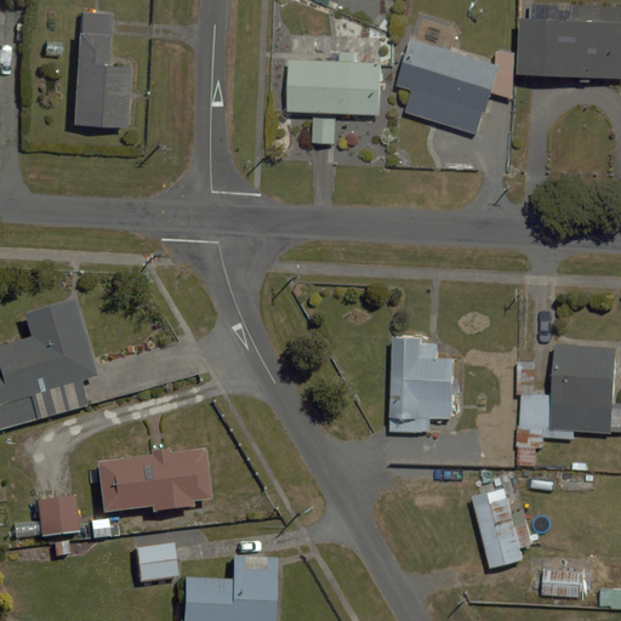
[(110,10),(78,9),(73,125),(132,127),(135,61),(108,60),(110,10)]
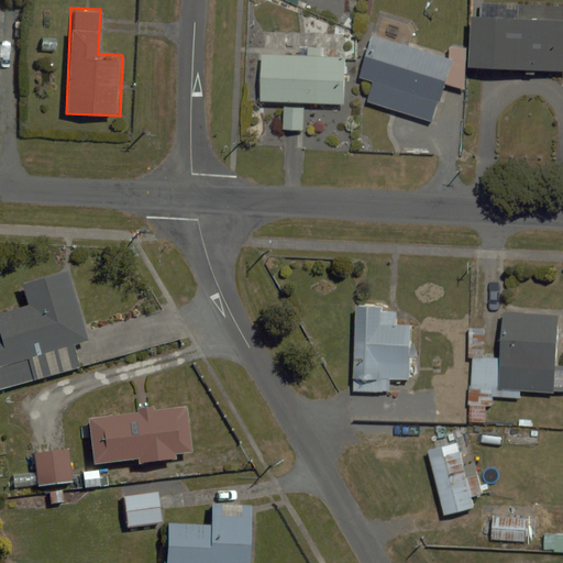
[(562,69),(562,14),(471,12),(470,52),(470,67),(562,69)]
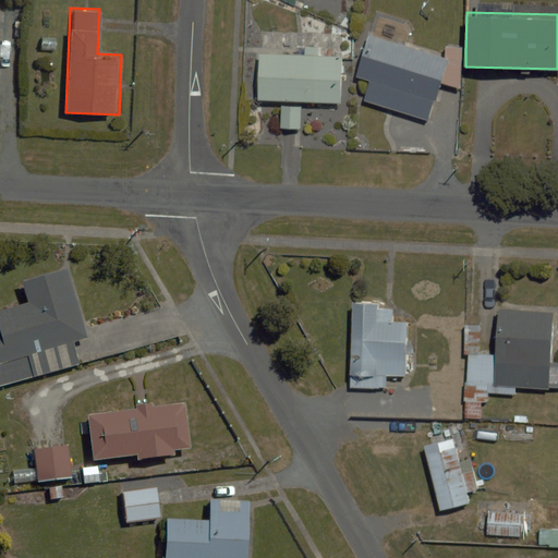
[(440,55),(373,35),(361,77),(370,80),(362,104),(432,124),(445,80),(457,84),(465,51),(444,45),(440,55)]
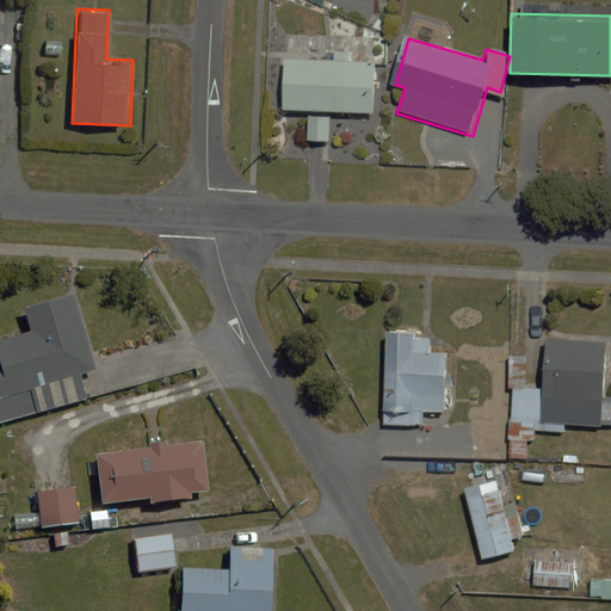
[(376,116),(377,61),(284,60),(283,115),(376,116)]
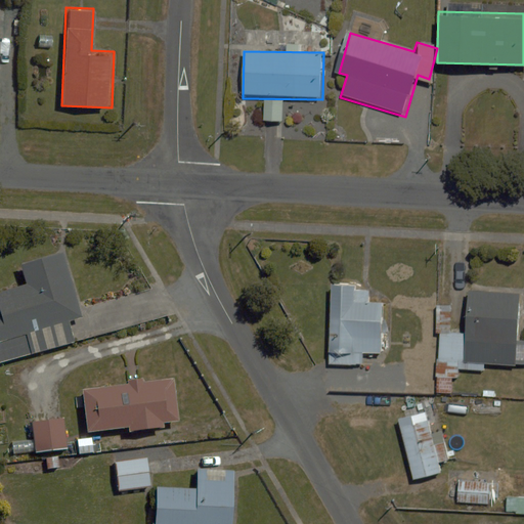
[(82,314),(63,253),(26,264),(32,282),(0,292),(0,367),(63,348),(55,322),(82,314)]
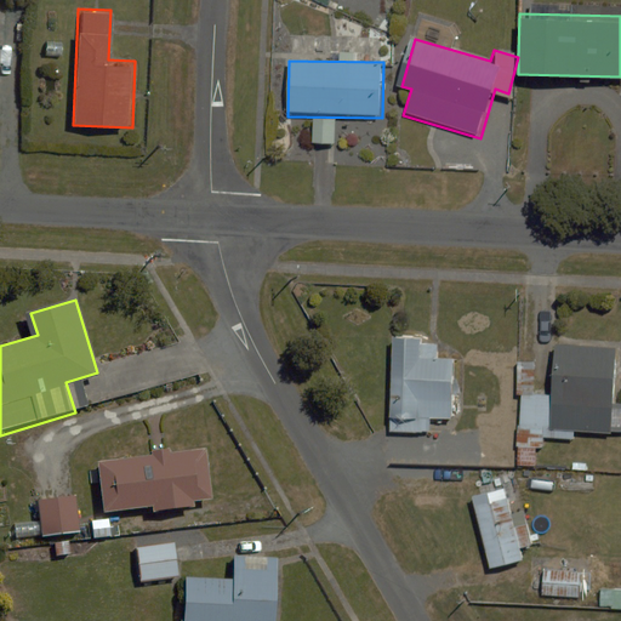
[(412,432),(432,432),(433,417),(450,419),(451,355),(438,355),(438,342),(425,341),(425,334),(393,332),(392,432),(412,432)]
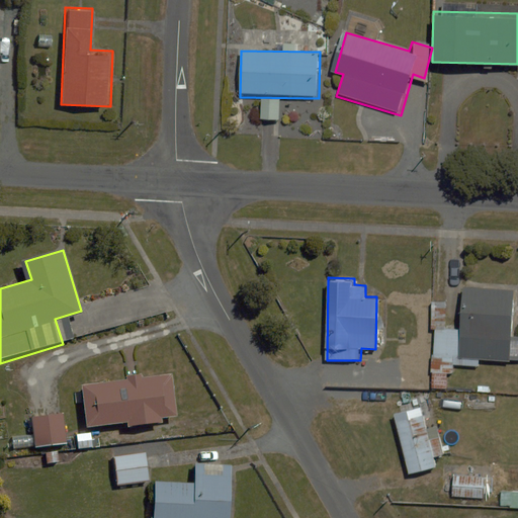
[(509,360),(514,288),(464,285),(461,330),(436,328),(435,356),(509,360)]
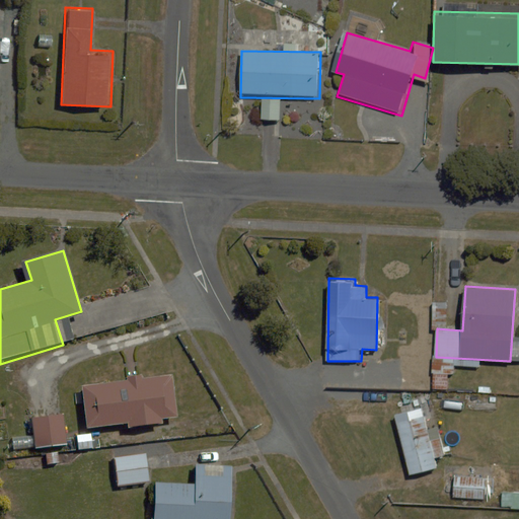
[(172,420),(168,375),(78,383),(82,429),(172,420)]
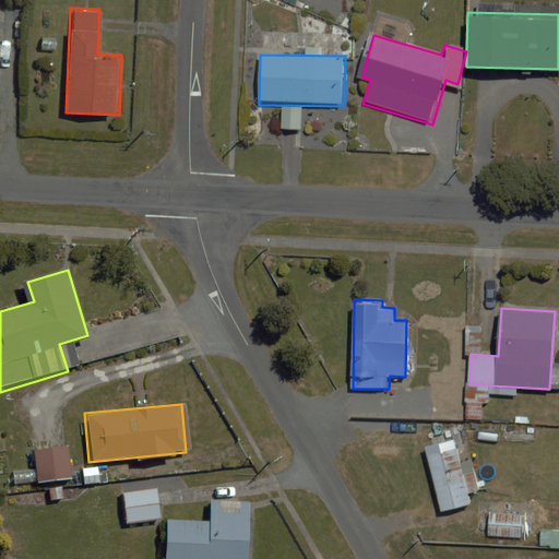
[(455,440),(425,449),(442,510),(470,502),(467,492),(482,489),(473,455),(460,459),(455,440)]
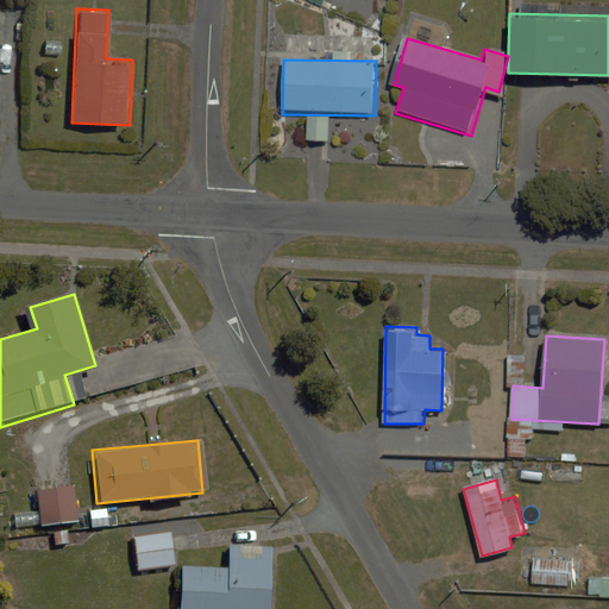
[(75,528),(70,488),(38,491),(43,532),(75,528)]
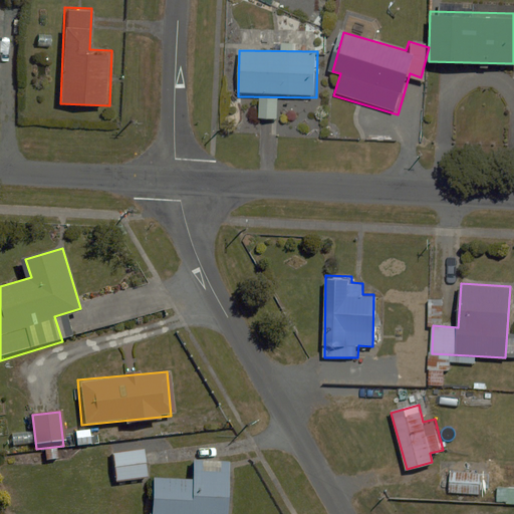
[(144,480),(141,452),(111,455),(113,483),(144,480)]
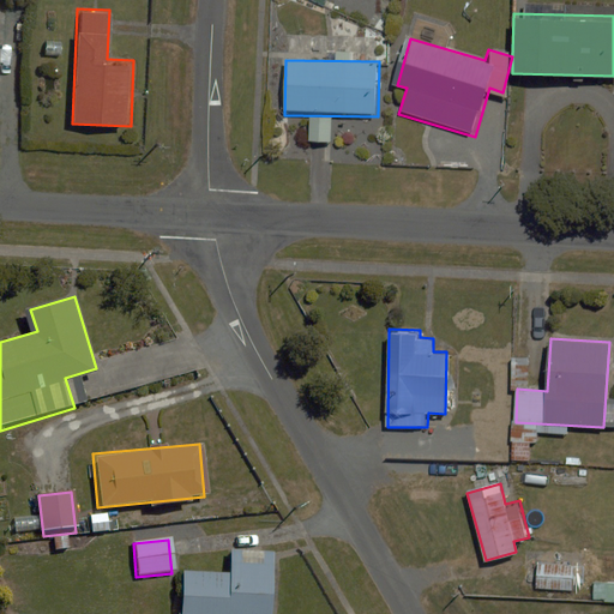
[(175,613),(266,613),(271,557),(227,553),(224,576),(179,572),(175,613)]
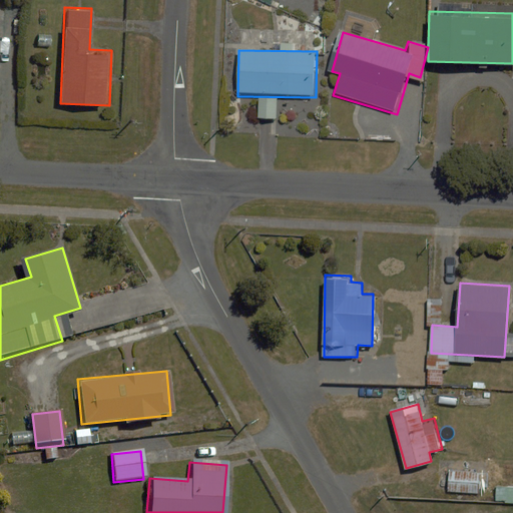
[(479,469),(448,466),(446,493),(478,495),(479,469)]
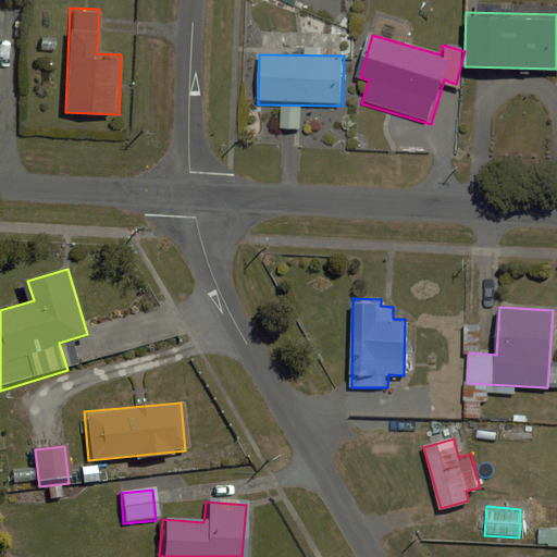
All buildings are outlined.
